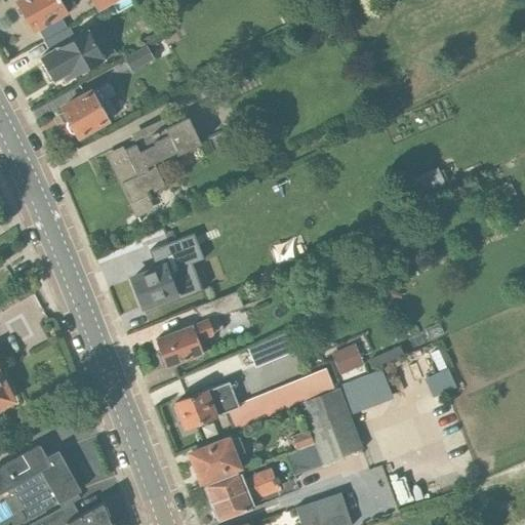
[(24,0),(16,5),(33,31),(68,10),(61,0),(24,0)]
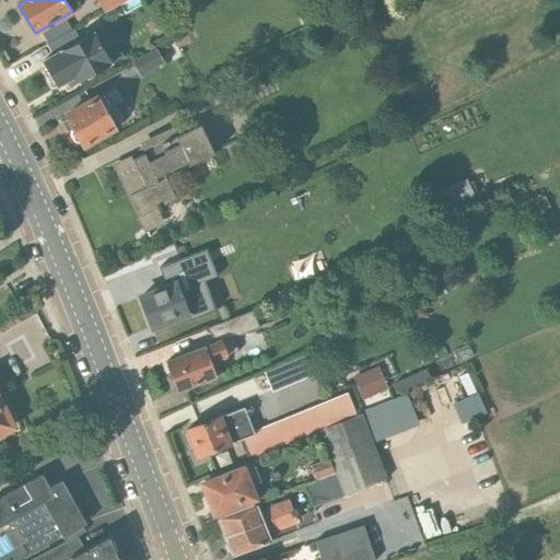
[(127,0),(97,0),(104,12),(127,0)]
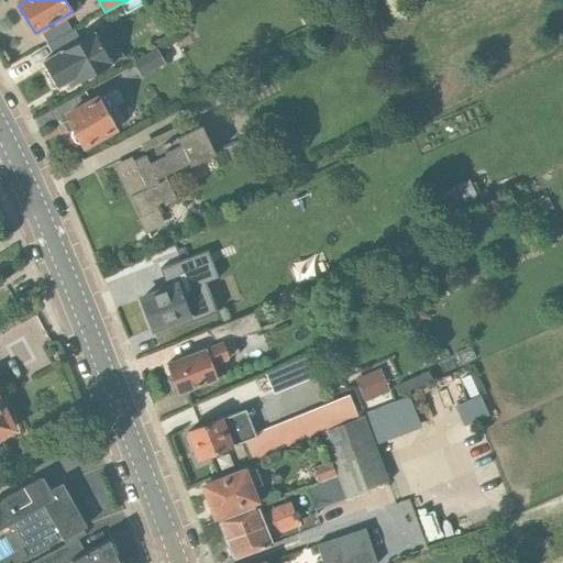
[(79,81),(113,63),(101,43),(111,36),(106,26),(43,63),(58,88),(77,77),(79,81)]
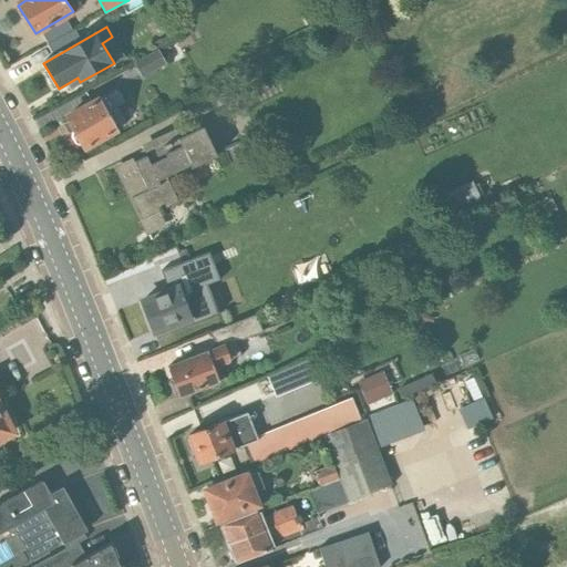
[(154,42),(158,50),(178,39),(174,31),(154,42)]
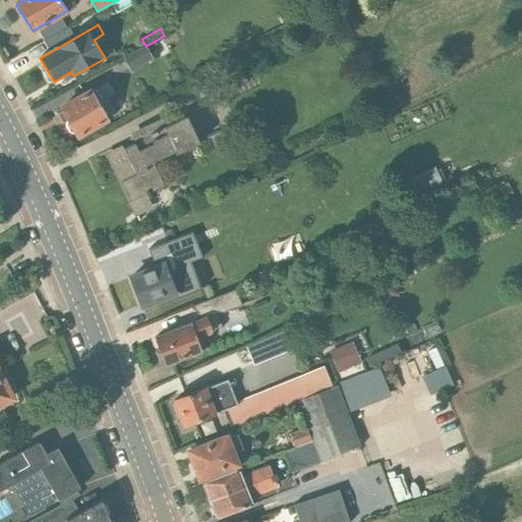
[(131,71),(153,59),(146,46),(123,58),(131,71)]
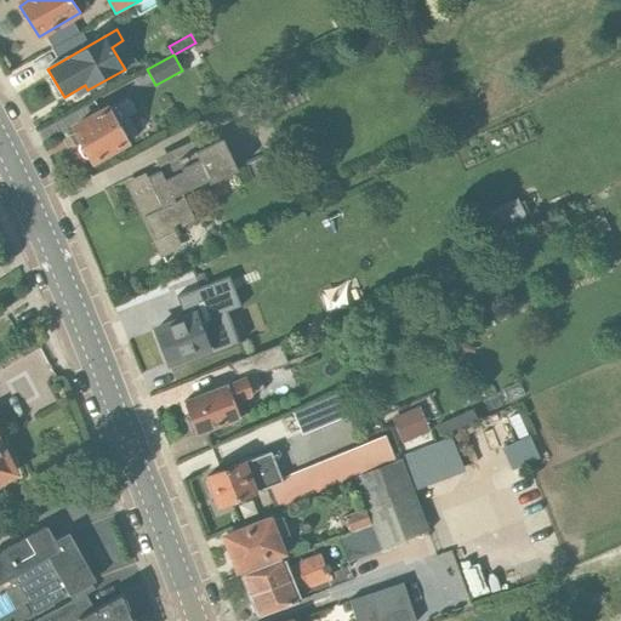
[(91,161),(129,141),(118,121),(136,112),(129,98),(73,130),(91,161)]
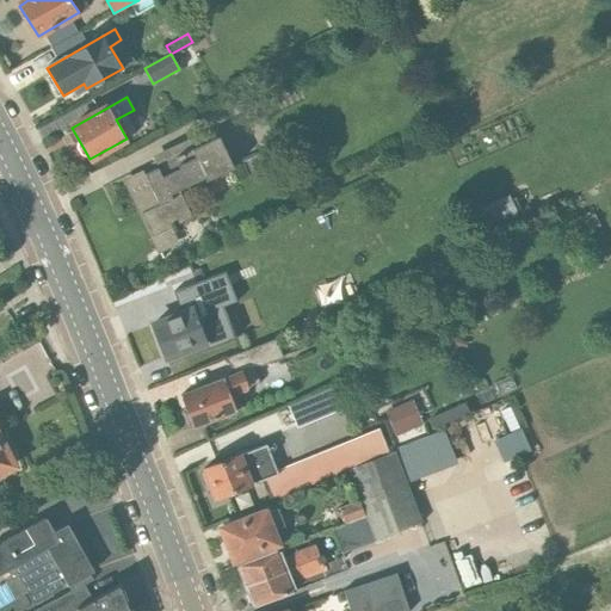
[(234,167),(218,134),(193,146),(190,139),(162,152),(168,164),(128,183),(153,238),(193,218),(180,190),(205,178),(207,180),(234,167)]
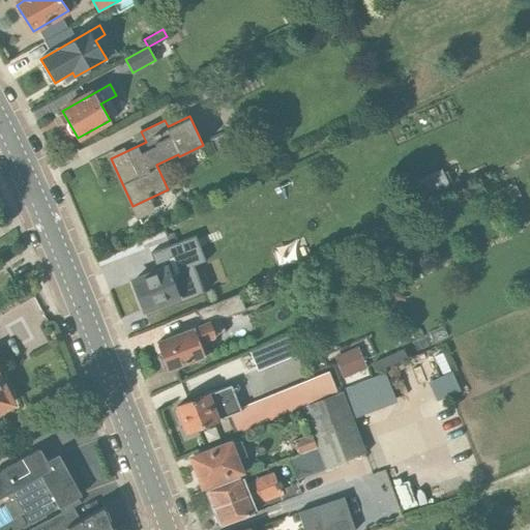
[(145,311),(177,297),(172,284),(219,265),(214,251),(134,282),(145,311)]
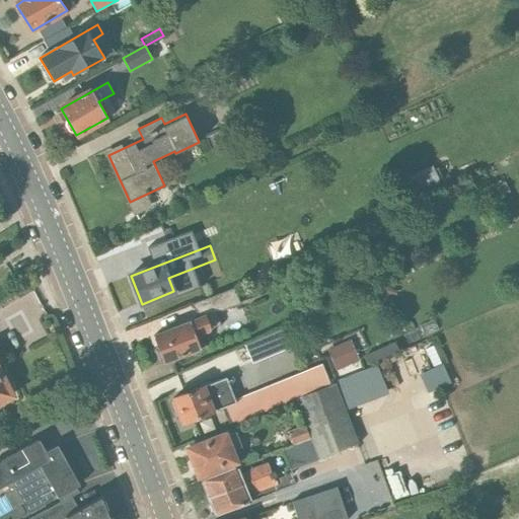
[(163,363),(201,349),(197,338),(212,331),(211,329),(221,325),(216,313),(240,304),(234,288),(193,304),(199,319),(154,337),(163,363)]
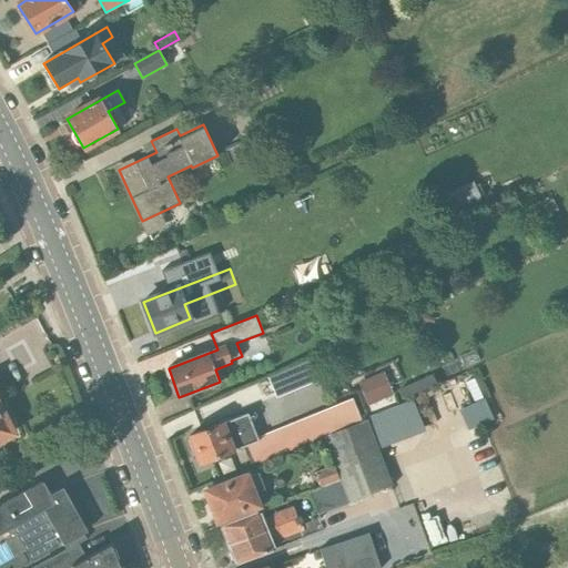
[(273,376),(281,395),(321,378),(312,358),(273,376)]
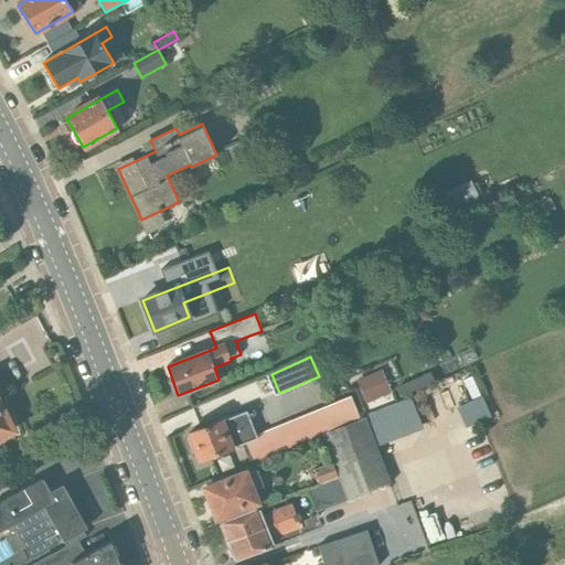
[(392,393),(381,370),(356,381),(366,404),(392,393)]
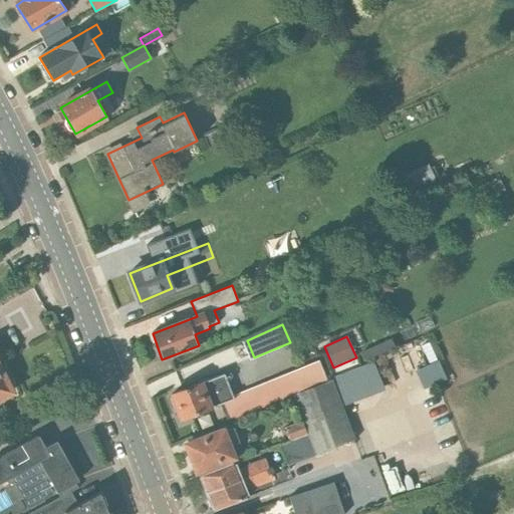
[(395,347),(391,338),(361,350),(365,360),(395,347)]
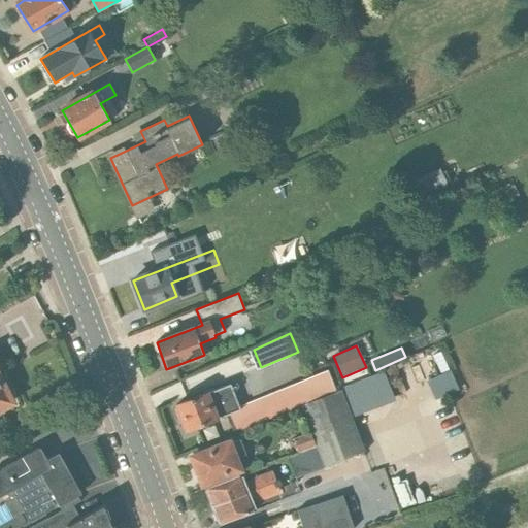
[(236,432),(301,405),(336,391),(327,370),(239,407),(230,386),(177,406),(187,431),(218,420),(217,418),(229,414),(236,432)]
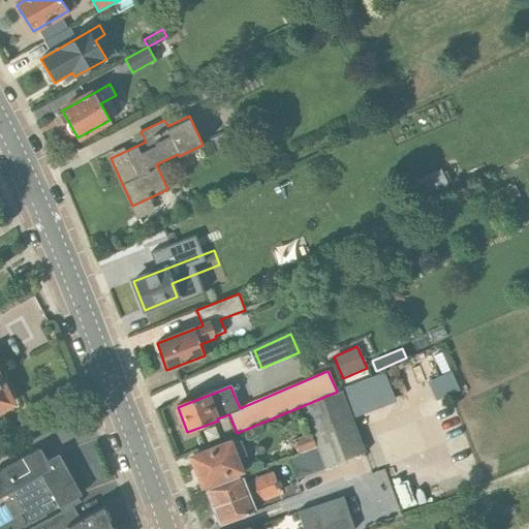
[(385,375),(366,382),(376,409),(396,402),(385,375)]
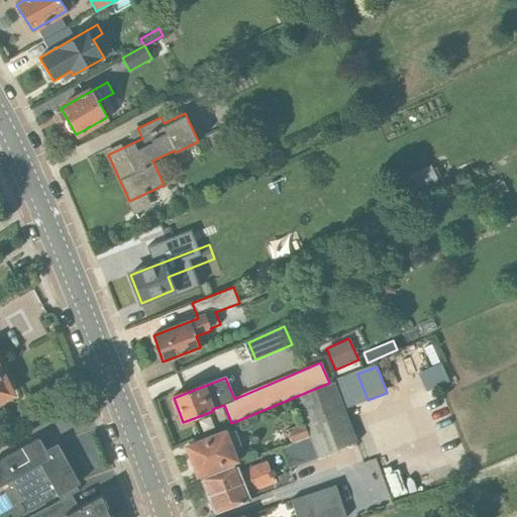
[(437,367),(432,369),(419,375),(426,390),(439,385),(444,382),(437,367)]
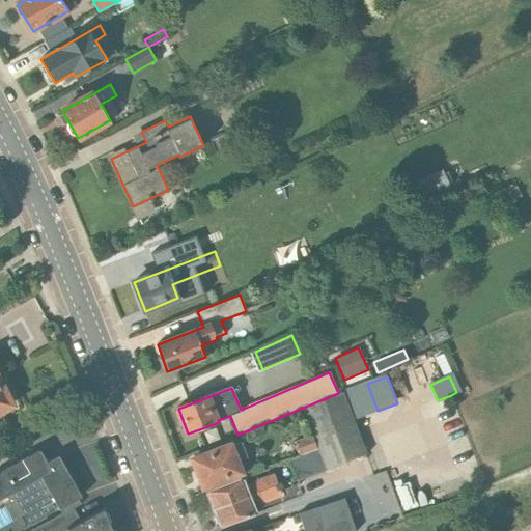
[(0,411),(11,406),(0,382),(0,411)]
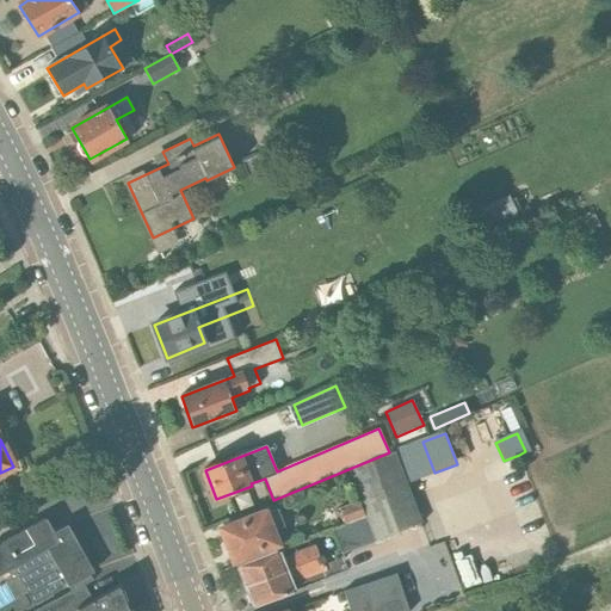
[(395,452),(349,469),(365,517),(366,519),(334,531),(341,553),(423,523),(395,452)]
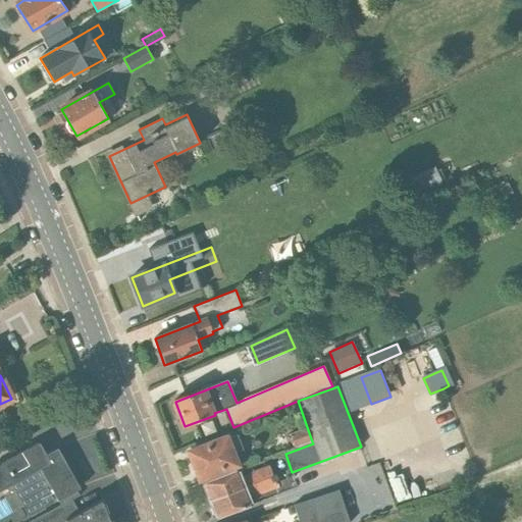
[(296,449),(312,441),(307,428),(290,434),(296,449)]
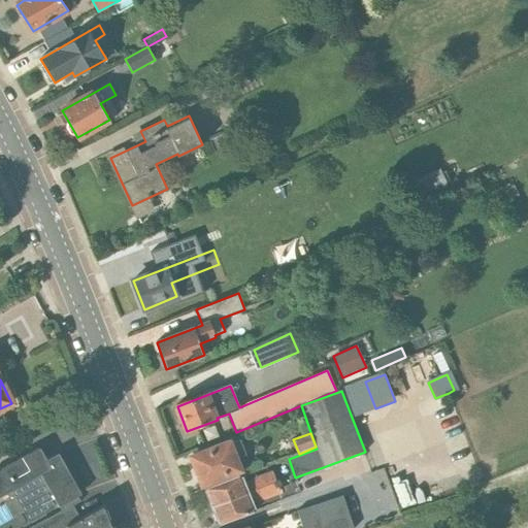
[(244,454),(239,440),(228,444),(228,443),(193,457),(203,484),(238,470),(233,459),(244,454)]
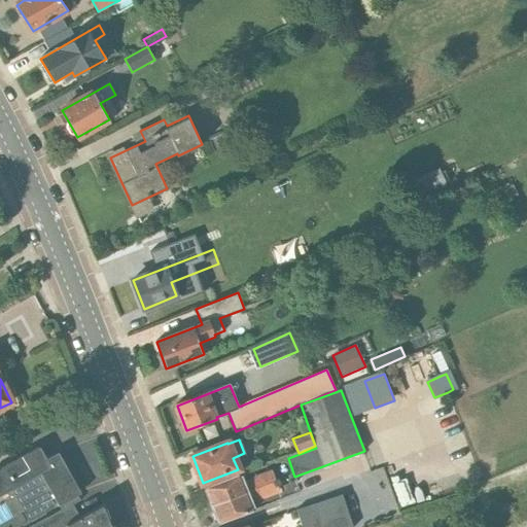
[(76,495),(77,495),(81,493),(60,454),(47,460),(40,447),(0,468),(0,494),(11,488),(30,521),(59,505),(60,504),(76,495)]
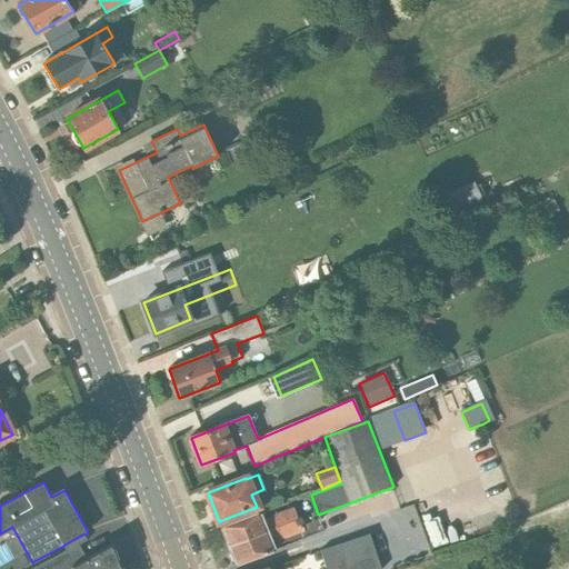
[(221,527),(229,546),(298,519),(293,509),(263,521),(260,512),(221,527)]
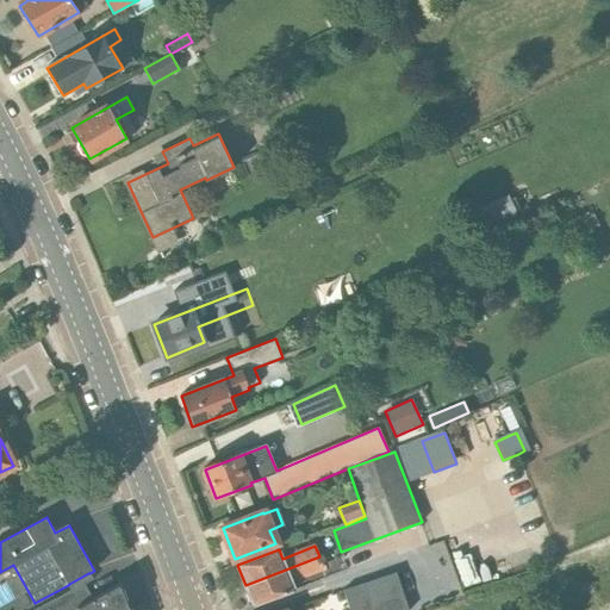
[(319,556),(246,585),(253,607),(294,590),(291,578),(323,566),(319,556)]
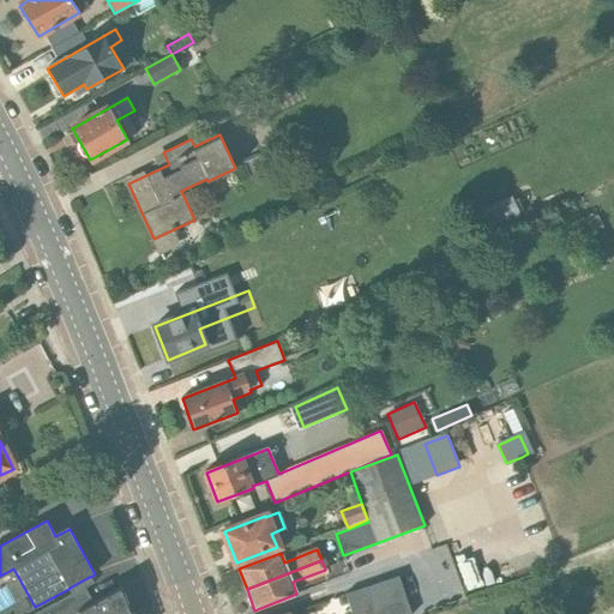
[(411,613),(398,576),(345,594),(353,613),(411,613)]
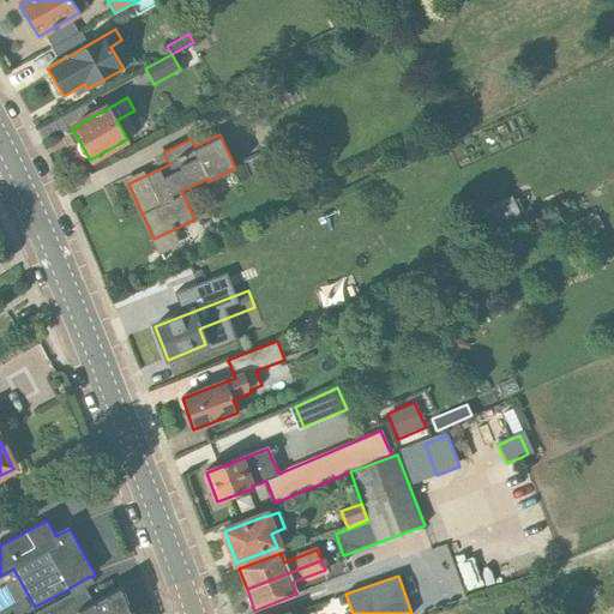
[(72,594),(37,613),(73,613),(92,603),(84,589),(94,583),(90,577),(89,577),(92,583),(73,594),(70,588),(68,589),(72,594)]
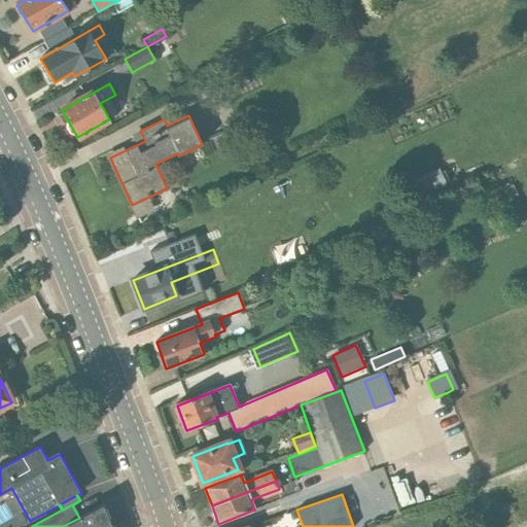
[(65,526),(114,526),(106,504),(67,526),(65,526)]
